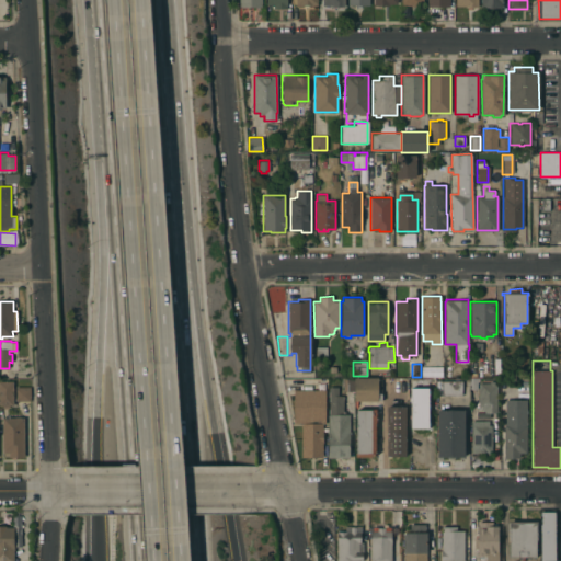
[(341,390),(341,378),(354,378),(354,390),(341,390)]
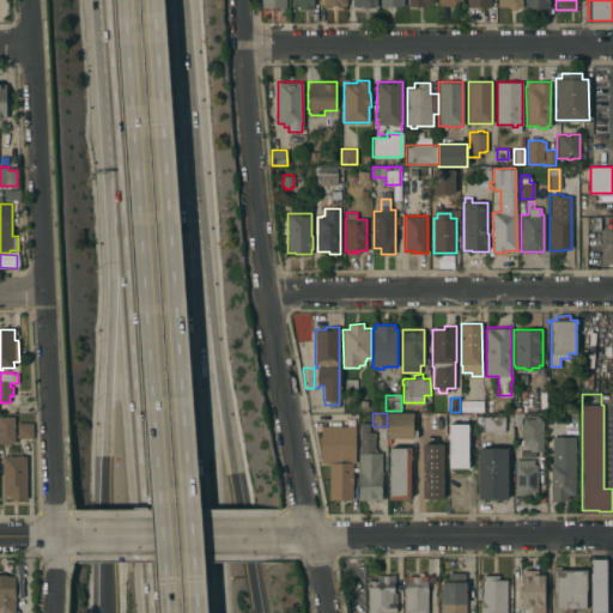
[(387,413),(413,413),(413,414),(417,413),(417,437),(388,438),(387,426),(387,413)]
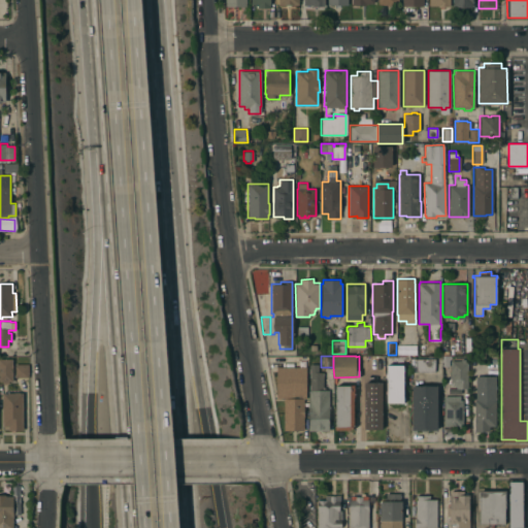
[(449,359),(449,366),(441,366),(441,356),(451,356),(451,358),(449,359)]
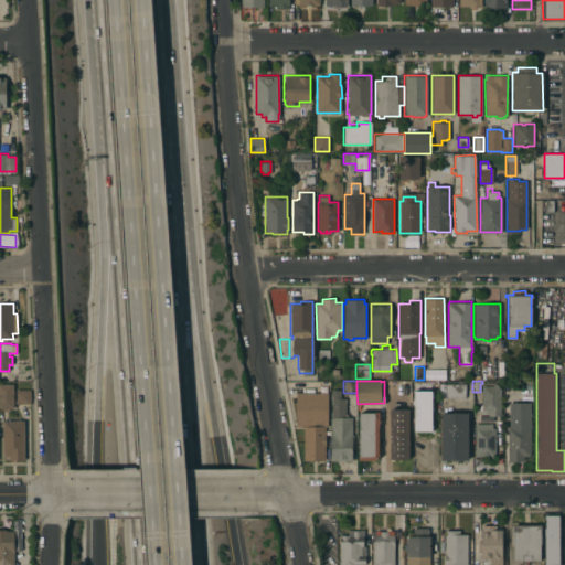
[(465,397),(445,397),(445,384),(465,383),(465,397)]
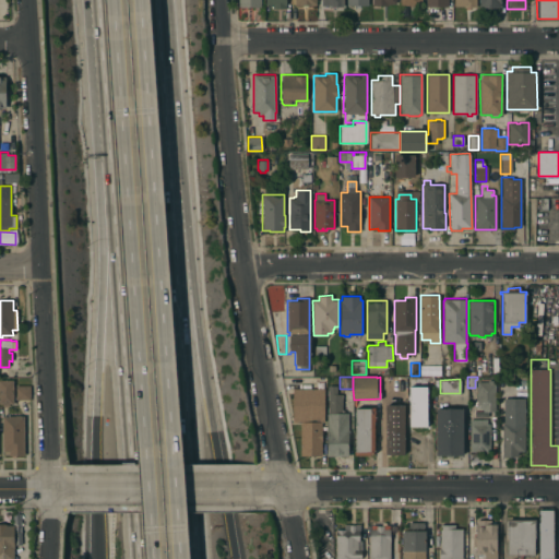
[(13,403),(9,403),(9,406),(2,406),(2,403),(0,403),(0,380),(13,380),(13,403)]
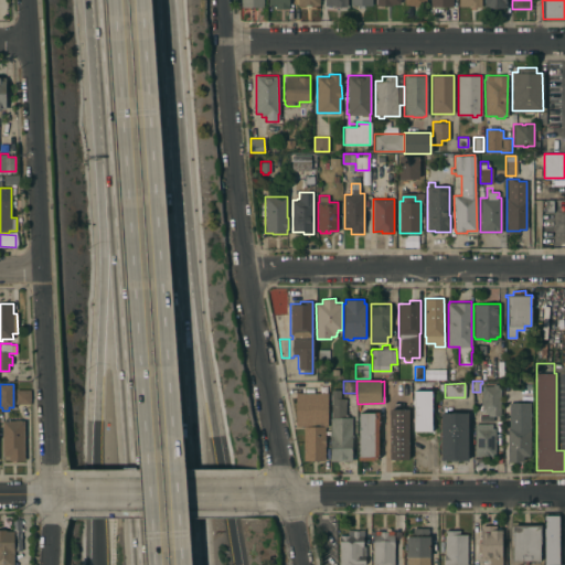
[(487,458),(487,456),(475,456),(475,447),(472,447),(472,443),(475,443),(475,416),(483,416),(483,415),(490,415),(490,412),(481,412),(481,385),(493,385),(493,384),(497,384),(497,385),(500,385),(500,416),(499,416),(499,417),(501,417),(501,433),(496,433),(496,456),(490,456),(490,458),(487,458)]
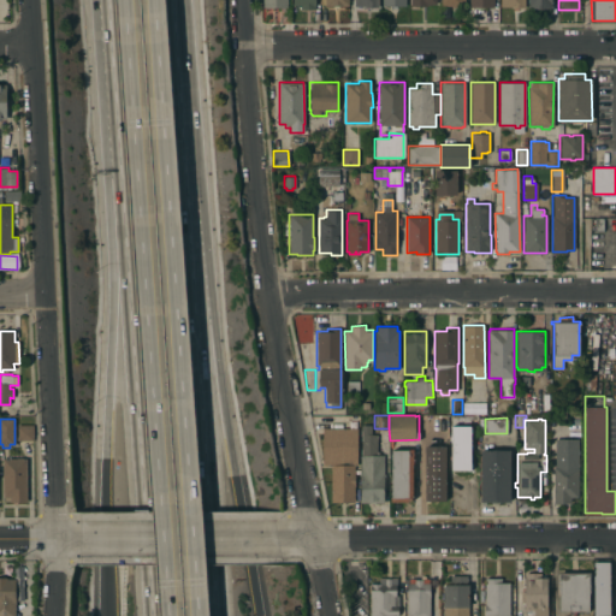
[(33,425),(33,440),(17,440),(17,425),(33,425)]
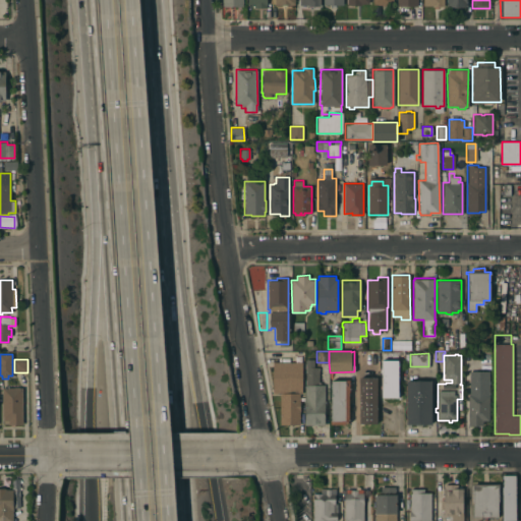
[(313,367),(319,367),(319,382),(321,382),(321,385),(325,385),(325,424),(304,424),(304,385),(305,385),(305,359),(313,359),(313,367)]
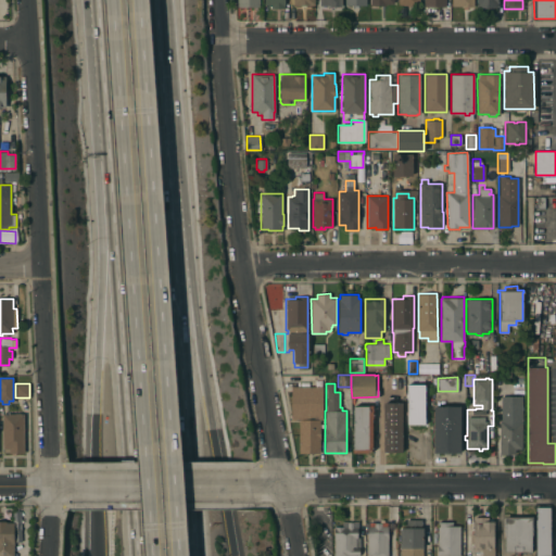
[(407,383),(425,383),(425,387),(426,387),(426,390),(424,390),(425,401),(426,401),(426,406),(425,406),(425,418),(426,418),(426,420),(425,420),(425,424),(407,424),(407,383)]
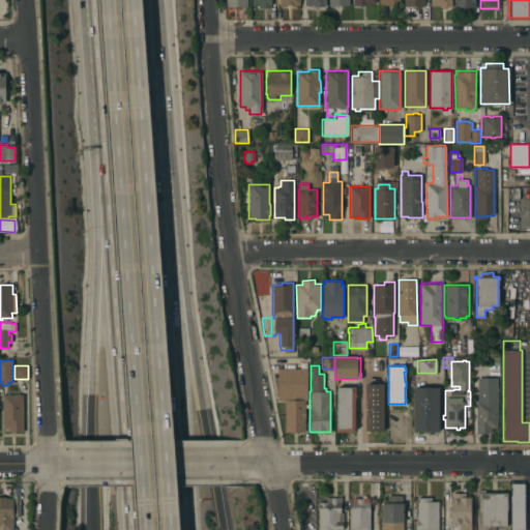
[(306,367),(306,400),(304,400),(304,432),(285,432),(285,400),(277,400),(277,367),(306,367)]
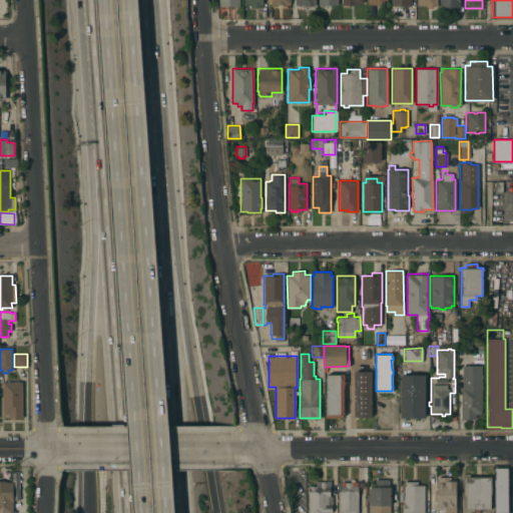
[(481,414),(475,414),(475,419),(460,419),(460,388),(462,388),(462,365),(481,365),(481,414)]
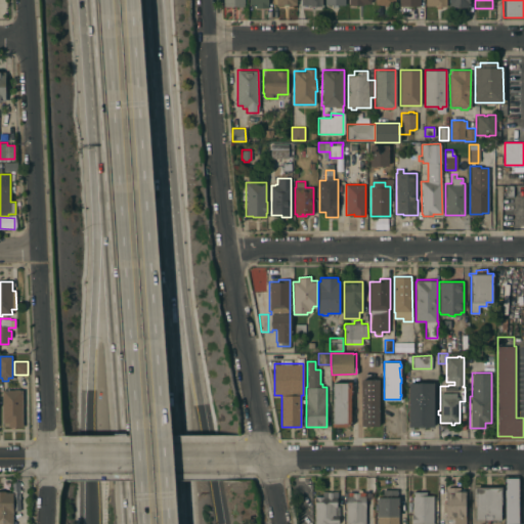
[(378,426),(378,380),(360,380),(360,426),(378,426)]
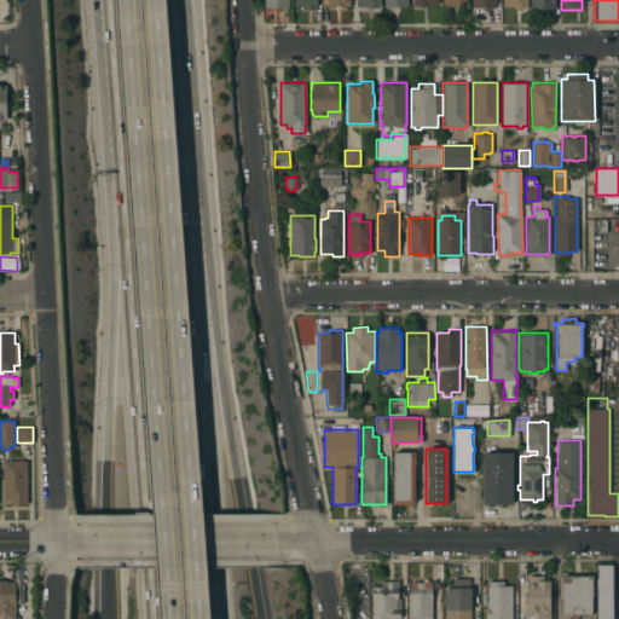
[(415,466),(414,466),(415,499),(414,499),(414,503),(410,503),(392,504),(392,498),(393,498),(393,452),(410,452),(410,451),(415,451),(415,466)]
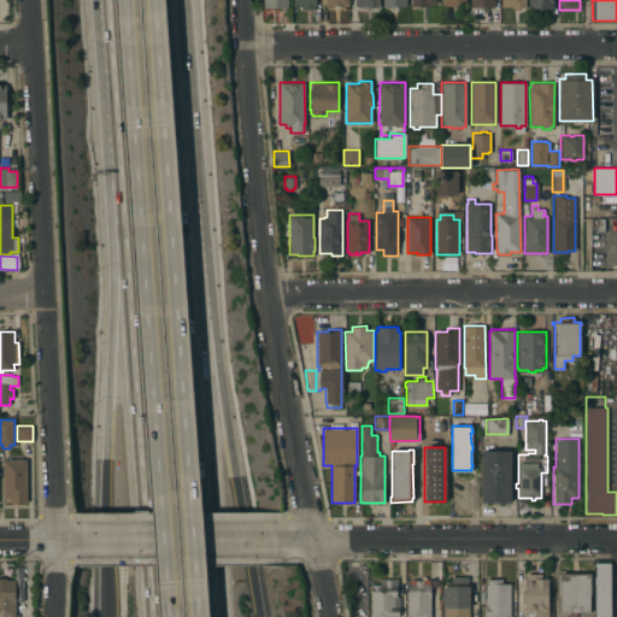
[(510,503),(481,503),(481,450),(511,450),(510,503)]
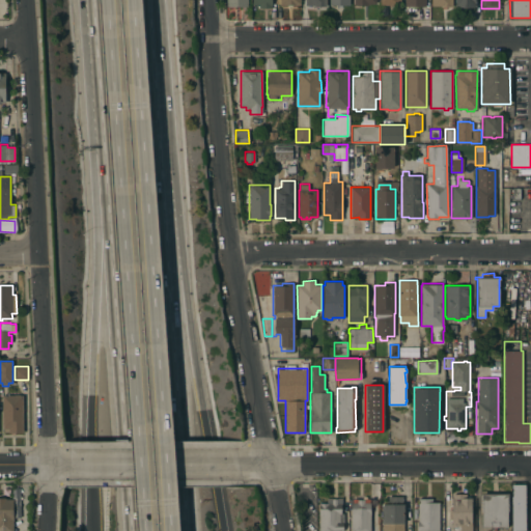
[(23,394),(23,432),(8,432),(8,431),(3,431),(3,428),(1,428),(1,394),(23,394)]
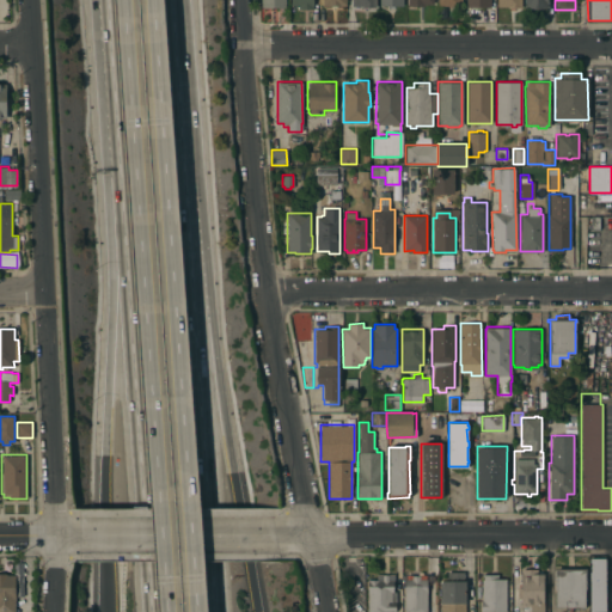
[(589,611),(591,611),(589,557),(605,557),(606,611),(611,611),(589,611)]
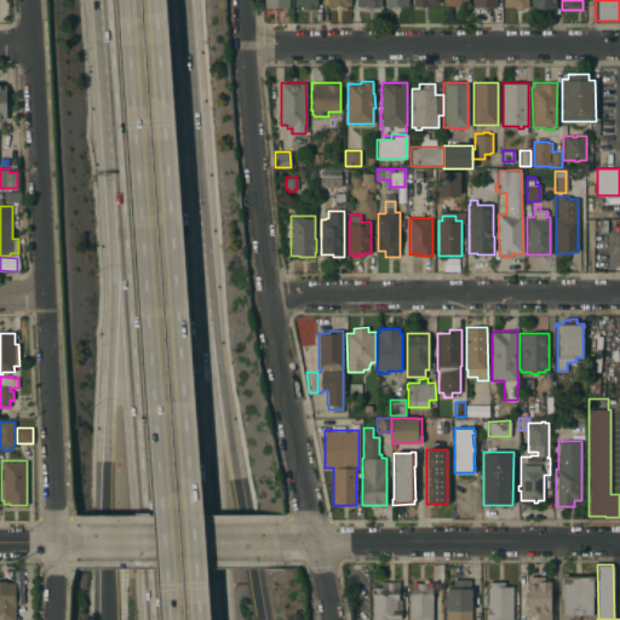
[(537,619),(537,616),(532,618),(532,613),(527,613),(527,606),(524,606),(524,595),(527,595),(527,581),(529,580),(528,577),(544,575),(544,581),(550,580),(551,619),(537,619)]
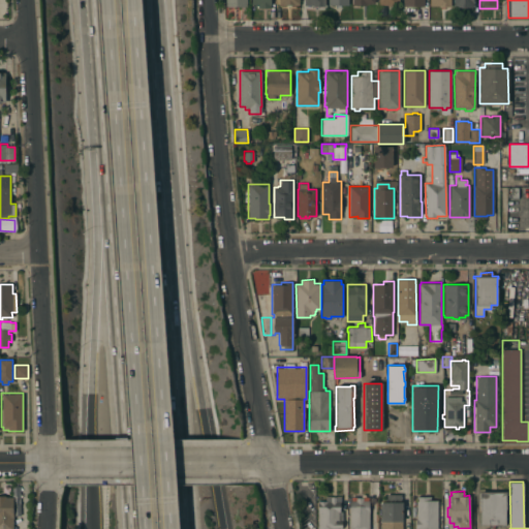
[(479,524),(479,508),(478,508),(478,491),(506,491),(506,501),(507,501),(507,508),(505,508),(505,517),(506,517),(506,519),(505,519),(505,524),(479,524)]
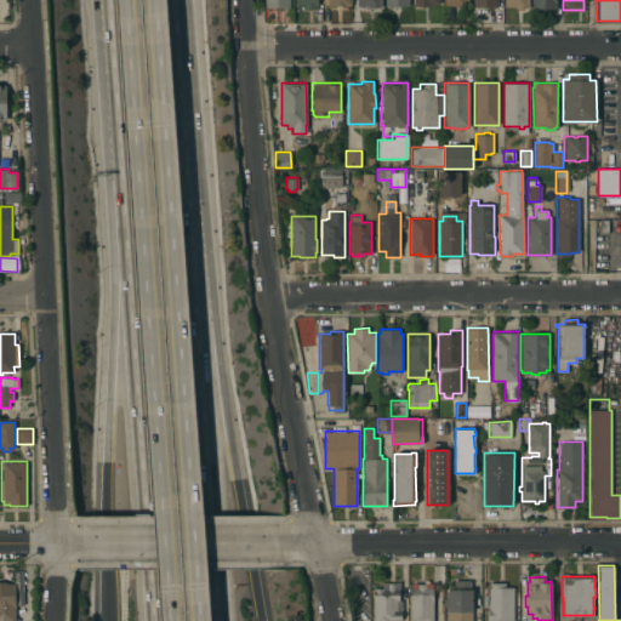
[(448,620),(448,611),(446,611),(446,588),(454,588),(454,580),(471,580),(471,588),(472,588),(471,620),(448,620)]
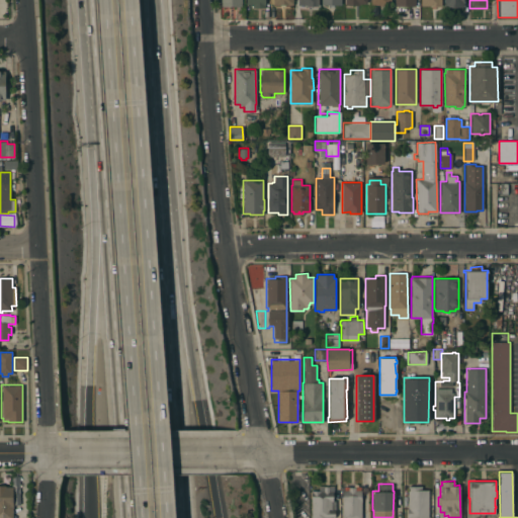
[(12,517),(0,517),(0,485),(5,485),(5,486),(13,486),(12,517)]
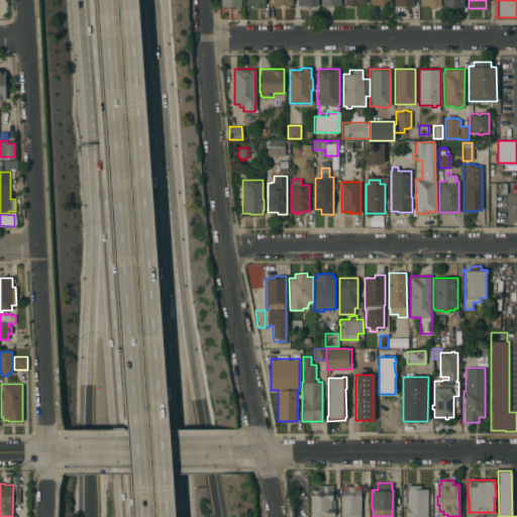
[(310,516),(310,489),(318,489),(318,485),(332,485),(332,499),(334,499),(334,508),(334,516),(329,516),(310,516)]
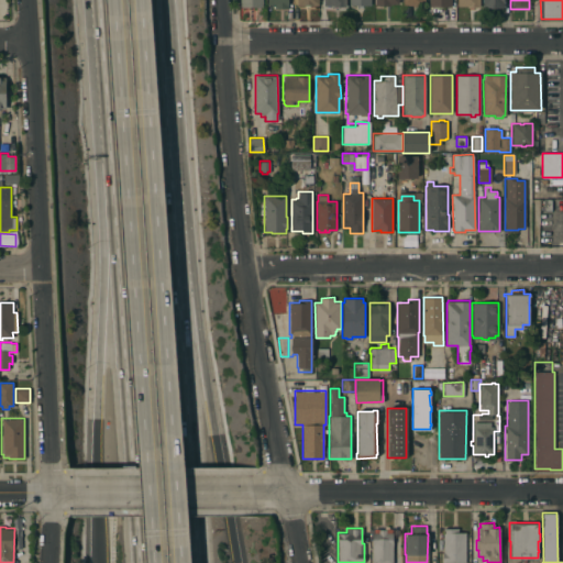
[(372,562),(372,532),(374,532),(374,528),(403,528),(403,537),(393,537),(393,562),(372,562)]
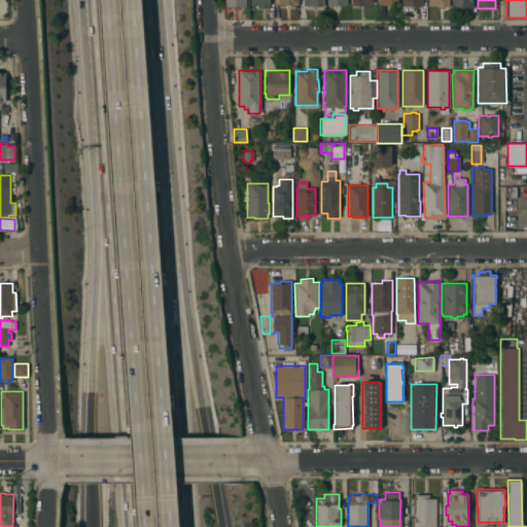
[(435,526),(414,526),(414,516),(415,516),(415,494),(428,494),(428,497),(435,497),(435,526)]
